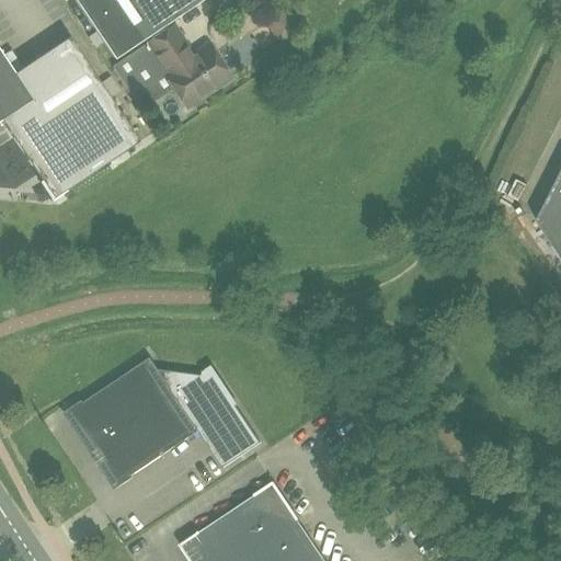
[(73,0),(114,60),(204,0),(73,0)]
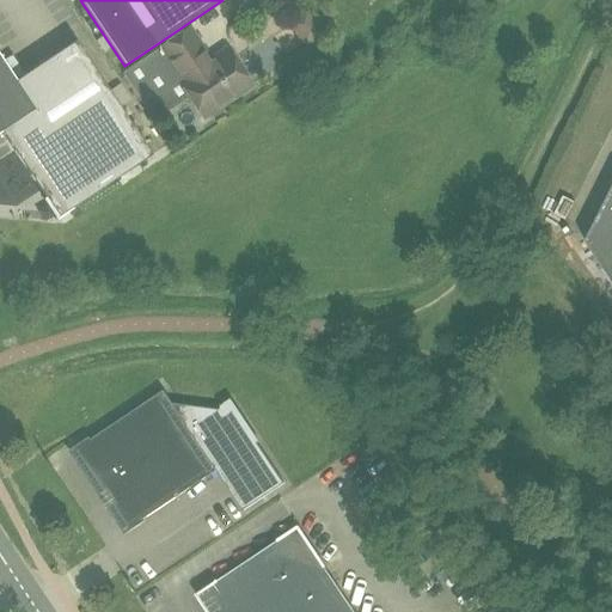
[(190,98),(204,118),(208,115),(214,117),(222,111),(224,105),(251,86),(227,49),(194,71),(183,55),(200,44),(189,29),(154,51),(121,75),(152,123),(190,98)]
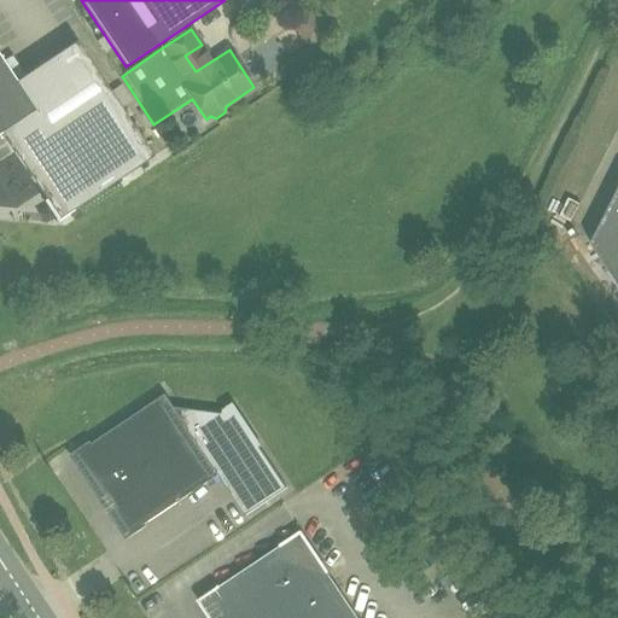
[(0,134),(1,134),(58,219),(74,209),(74,210),(155,156),(76,40),(24,75),(12,57),(4,62),(0,57),(0,134)]
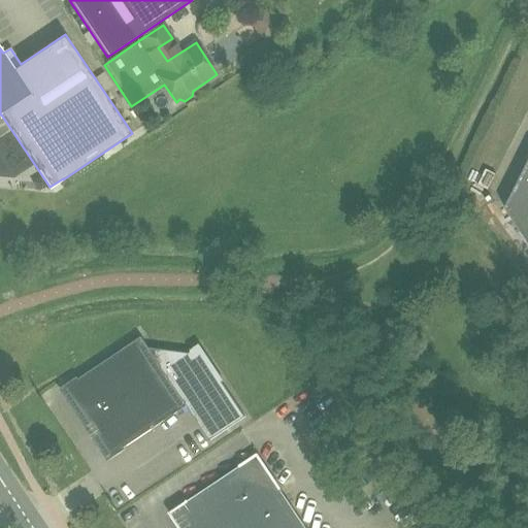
[(527,162),(504,208),(527,242),(527,162)]
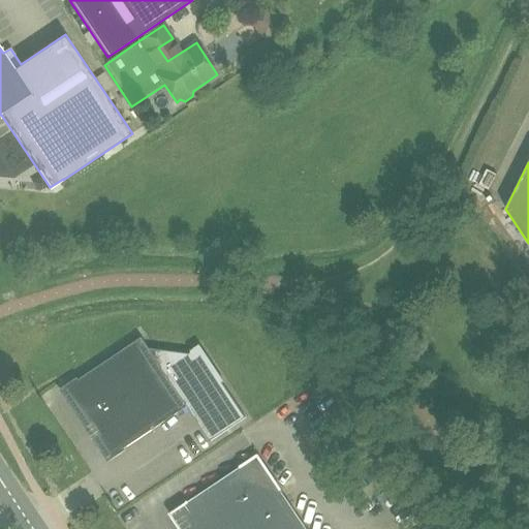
[(191,353),(149,348),(142,338),(63,391),(109,459),(188,406),(211,441),(247,417),(199,347),(191,353)]
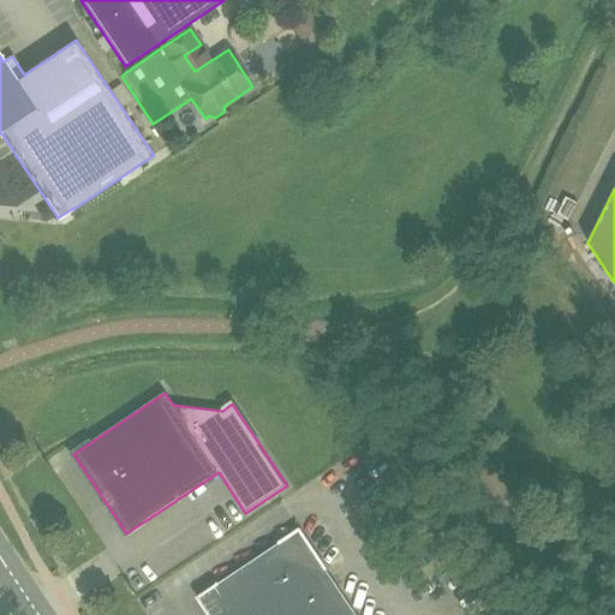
[(357,614),(300,530),(198,597),(209,614),(357,614)]
